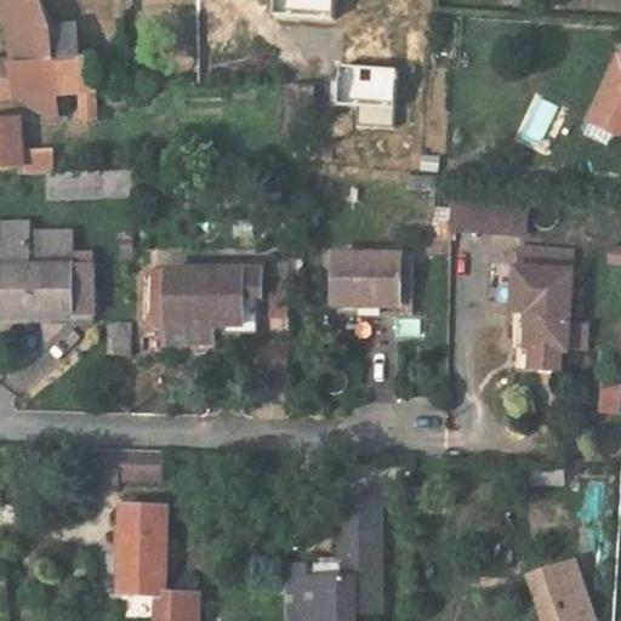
[(0,101),(30,98),(61,96),(57,62),(53,24),(44,0),(5,0),(13,61),(0,61),(0,101)]
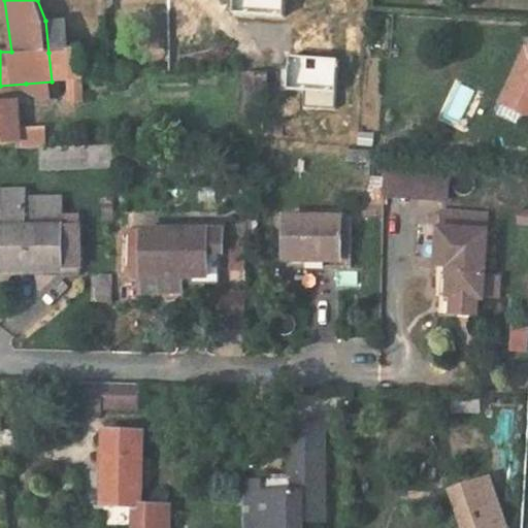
[(282,15),(282,0),(232,0),(231,12),(282,15)]
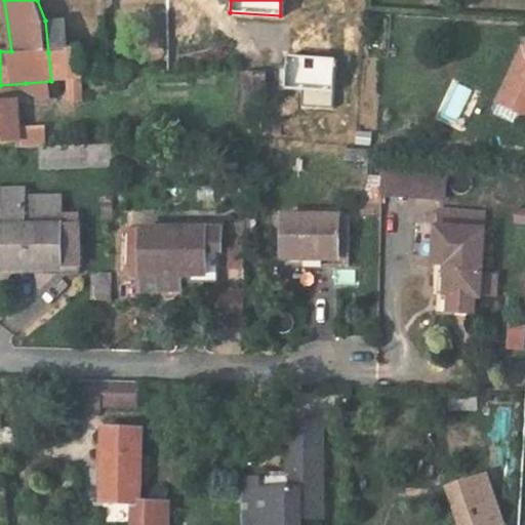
[(45,21),(48,52),(71,50),(67,19),(45,21)]
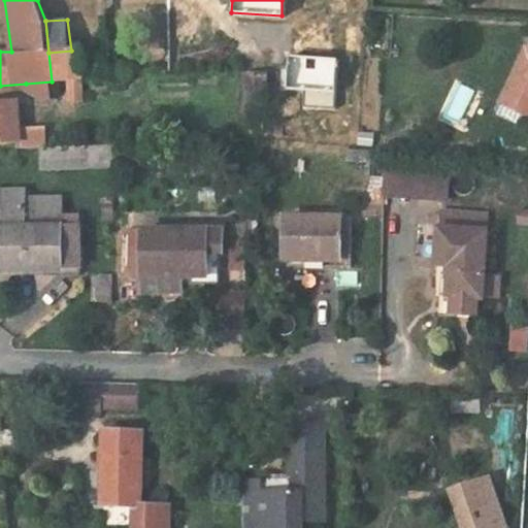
[(71,51),(48,53),(52,81),(85,79),(84,63),(83,50),(71,51)]
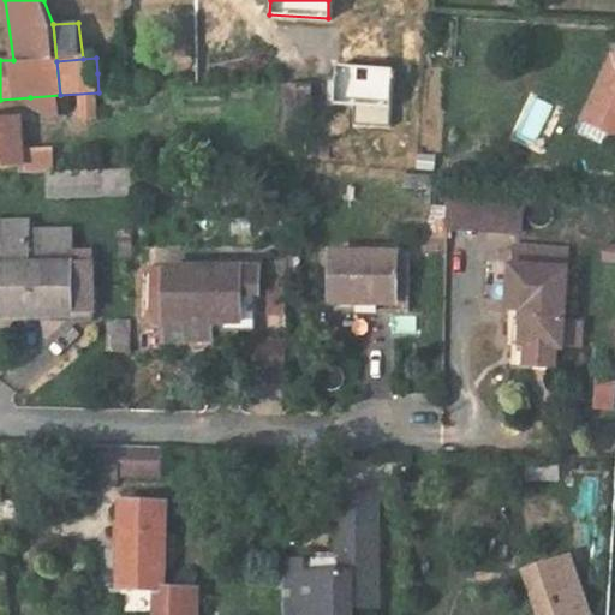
[(614,61),(587,118),(614,131),(614,61)]
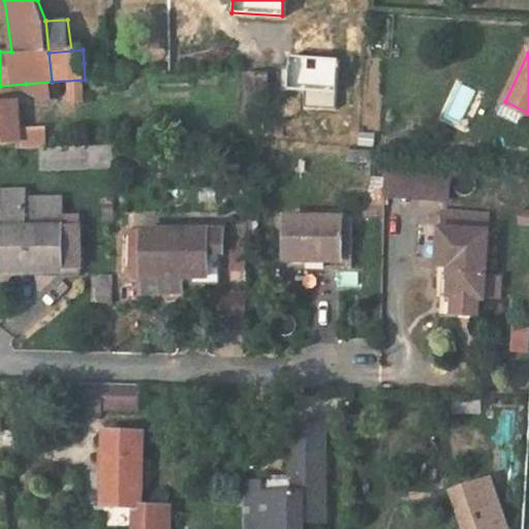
[(333,105),(337,59),(288,56),(286,89),(308,91),(307,103),(333,105)]
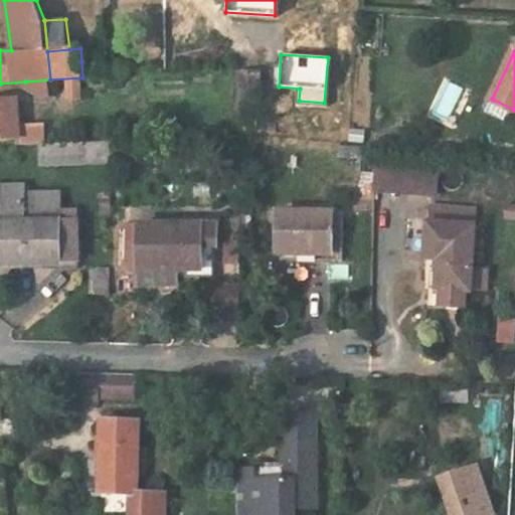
[(261,72),(240,72),(240,105),(262,105),(261,72)]
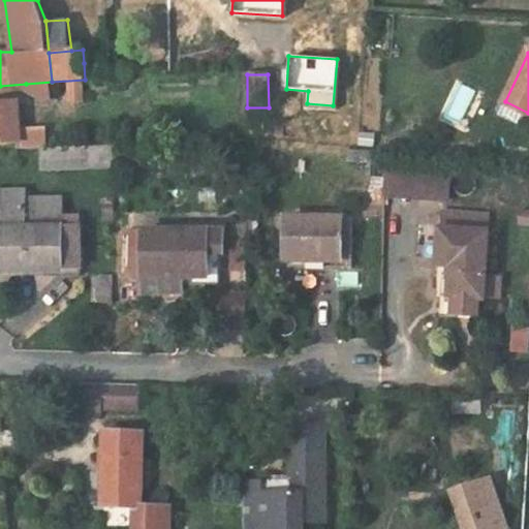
[(462,126),(477,90),(456,81),(440,117),(462,126)]
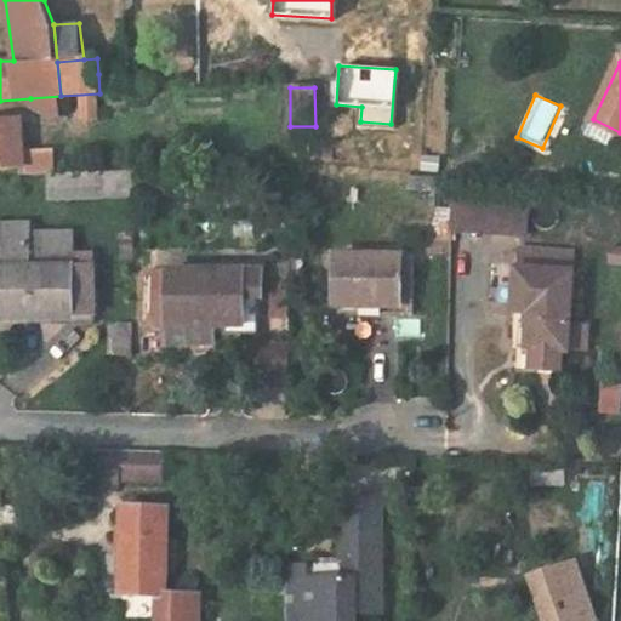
[(62,117),(61,96),(30,98),(32,107),(52,117),(62,117)]
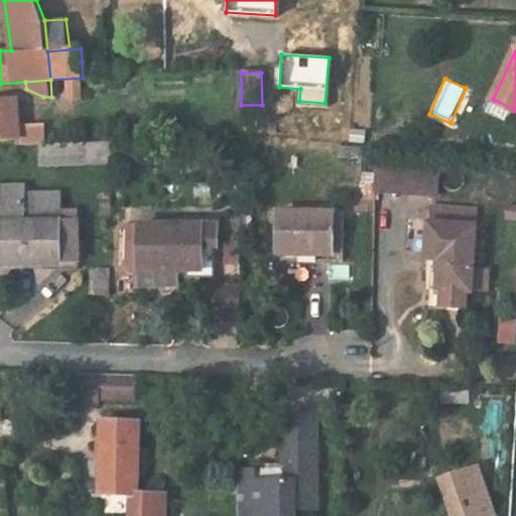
[(0,140),(21,138),(20,125),(17,99),(0,100),(0,140)]
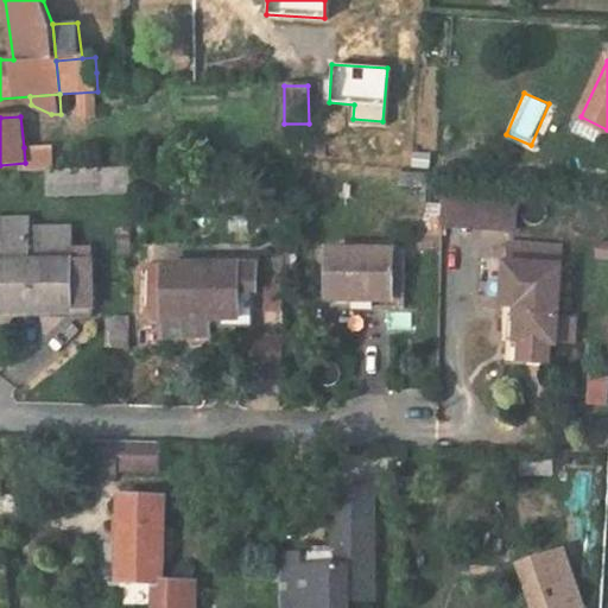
[(24,147),(25,163),(26,171),(51,169),(49,146),(24,147)]
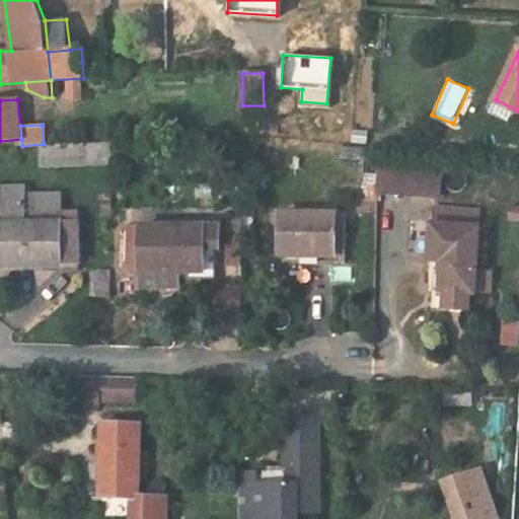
[(110,162),(112,142),(87,143),(86,162),(110,162)]
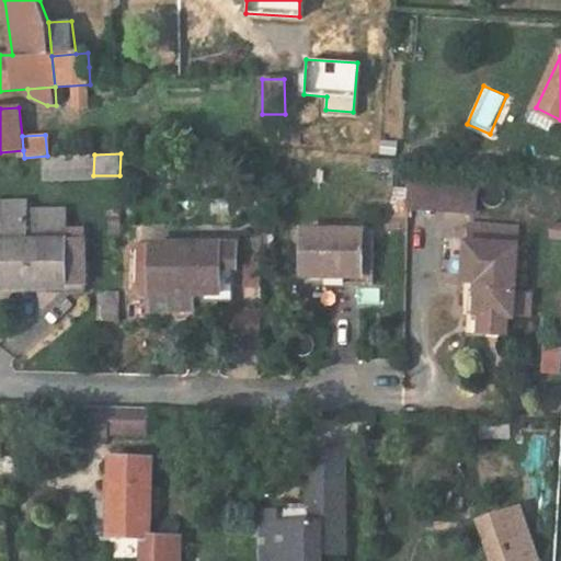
[(412,173),(412,162),(381,160),(371,159),(370,172),(396,174),(396,203),(410,204),(412,173)]
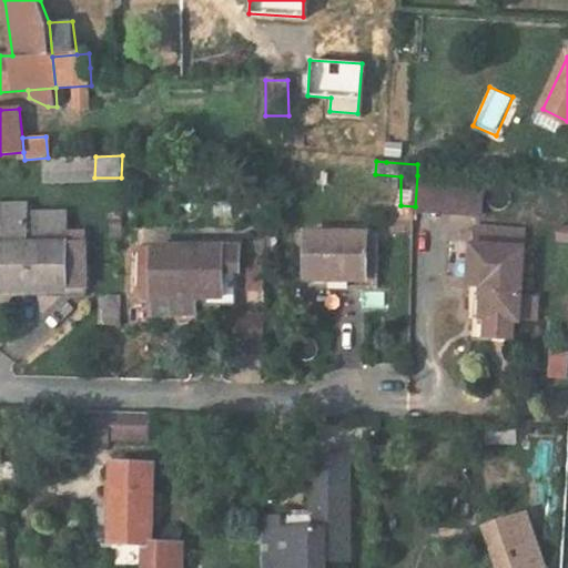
[(416,210),(482,214),(483,179),(417,175),(415,206),(416,210)]
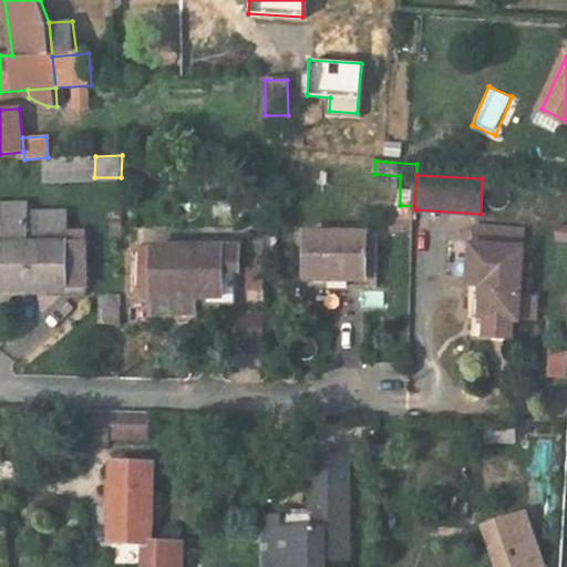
[(4,291),(31,291),(44,291),(44,287),(69,288),(69,241),(68,214),(26,214),(26,207),(0,206),(0,246),(3,247),(4,291)]
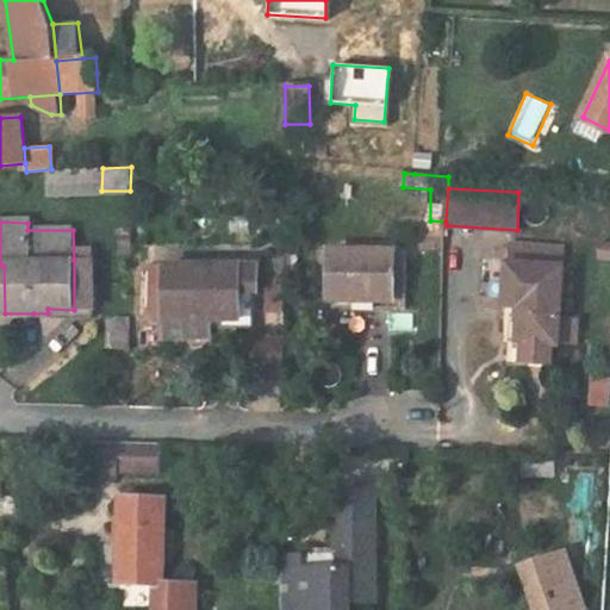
[(354,302),(408,302),(408,251),(331,251),(331,302),(354,302)]
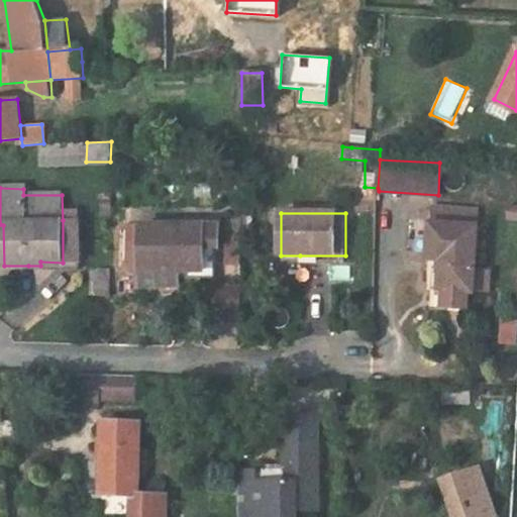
[(167,272),(215,272),(215,242),(203,242),(203,224),(141,223),(141,272),(167,272)]
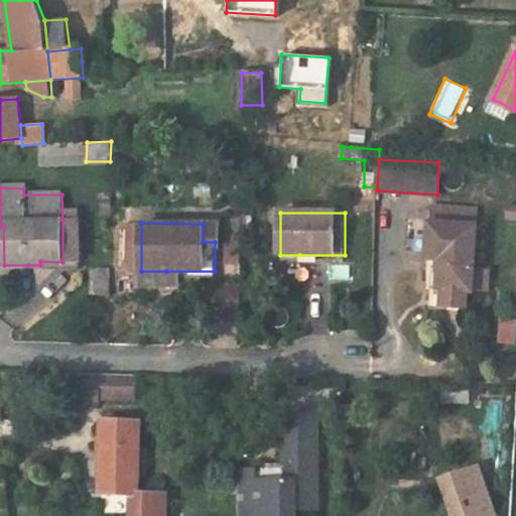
[(478,227),(431,223),(428,257),(432,258),(431,289),(438,290),(465,292),(474,292),(478,227)]
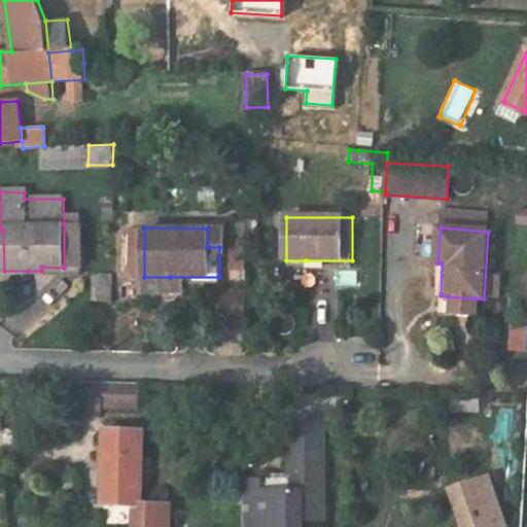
[(215,297),(217,313),(242,310),(240,294),(215,297)]
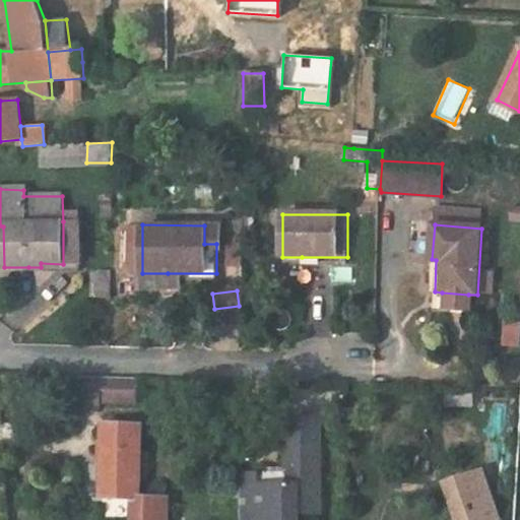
[(468,295),(442,293),(441,306),(445,311),(464,312),(467,308),(468,295)]
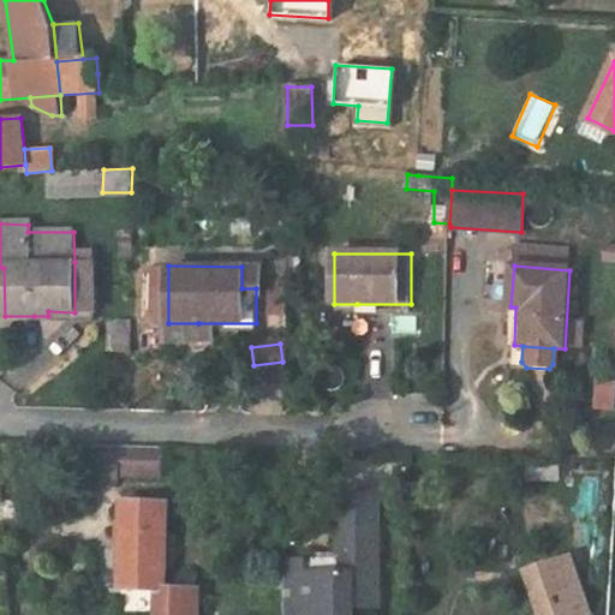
[(591,411),(614,411),(614,380),(591,380),(591,411)]
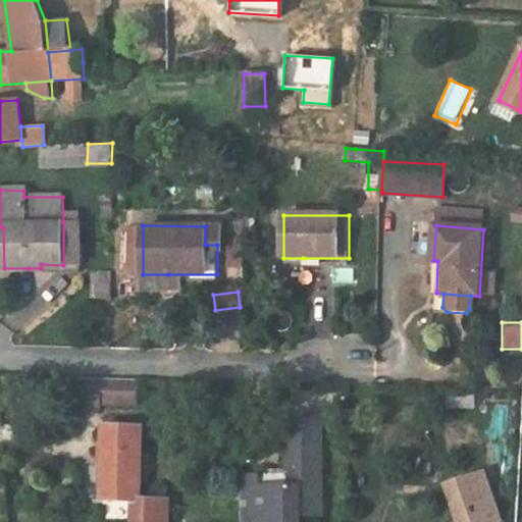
[(137,379),(77,378),(76,409),(100,410),(100,404),(136,405),(137,379)]
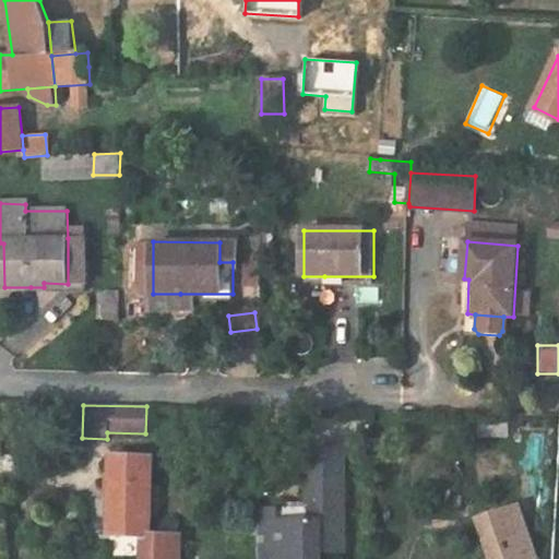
[(152,463),(113,462),(110,534),(145,535),(143,558),(180,558),(181,536),(150,535),(151,516),(158,516),(159,489),(152,489),(152,463)]
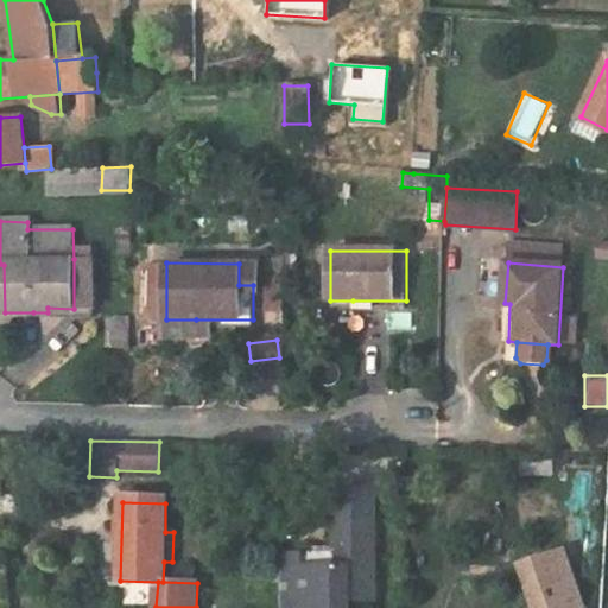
[(278,552),(279,607),(318,607),(318,597),(346,597),(372,596),(371,518),(331,519),(333,551),(314,551),(314,563),(299,564),(299,552),(278,552)]
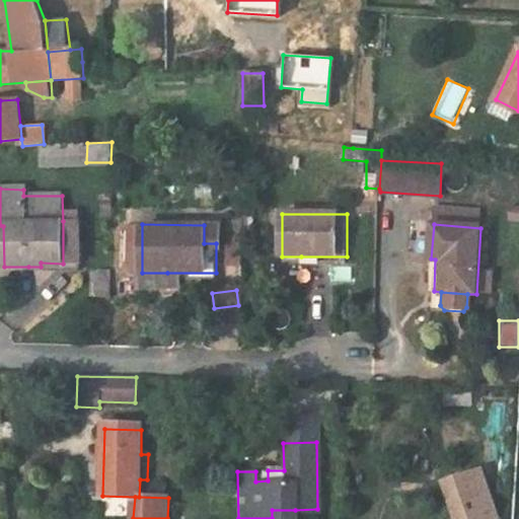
[(255,471),(255,482),(268,480),(268,470),(255,471)]
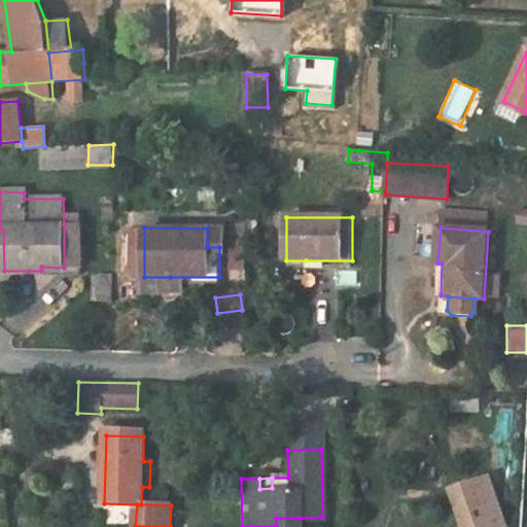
[(502,526),(486,479),(459,488),(471,526),(502,526)]
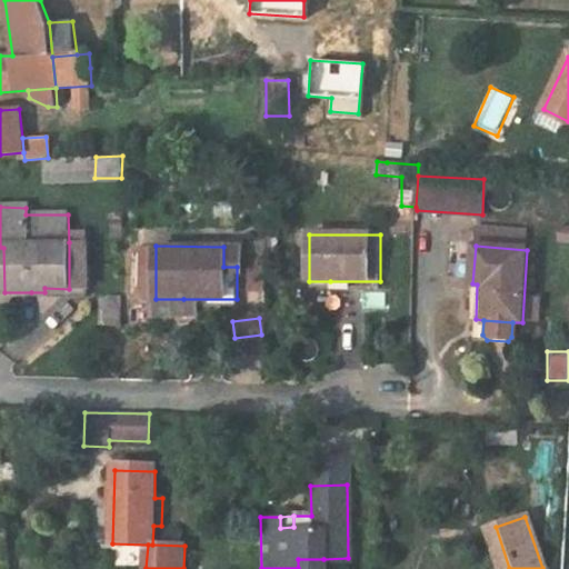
[(509,568),(496,527),(489,529),(501,568),(509,568)]
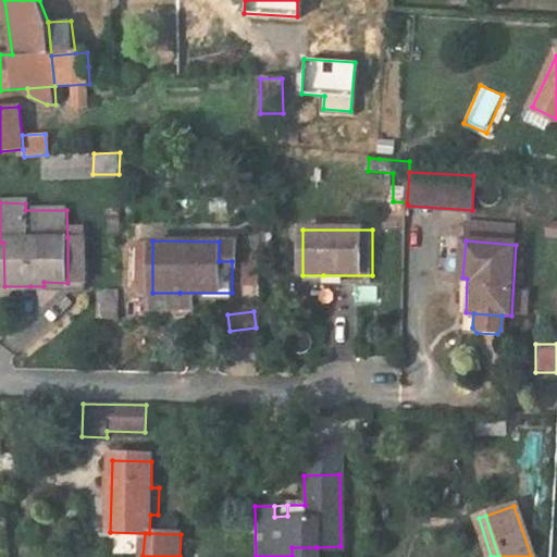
[(292,547),(292,556),(317,556),(317,547),(292,547)]
